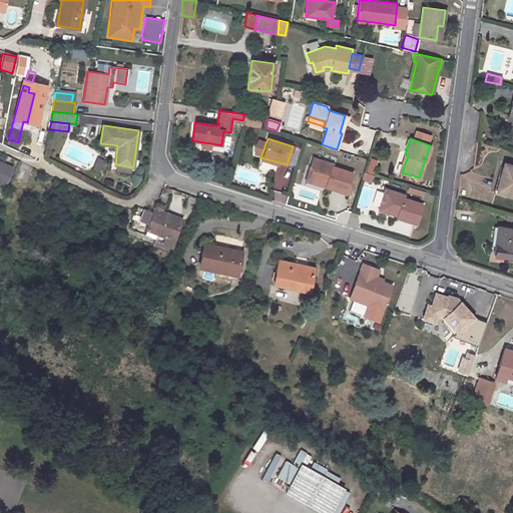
[(402,172),(408,155),(405,154),(399,171),(402,172)]
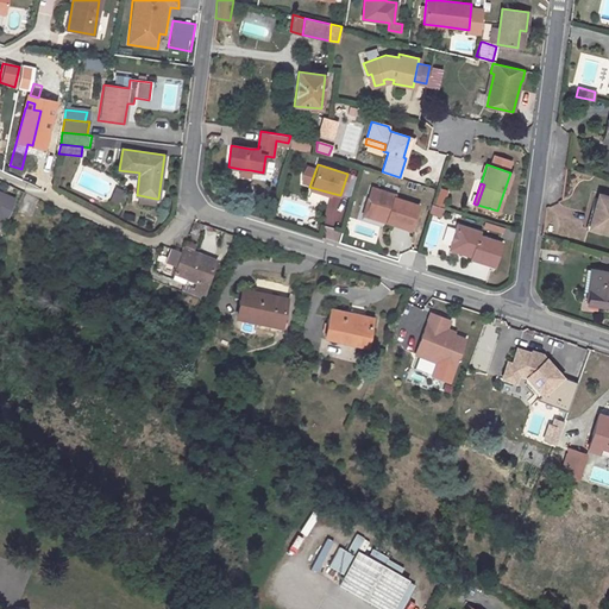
[(107,200),(115,206),(124,193),(115,187),(107,200)]
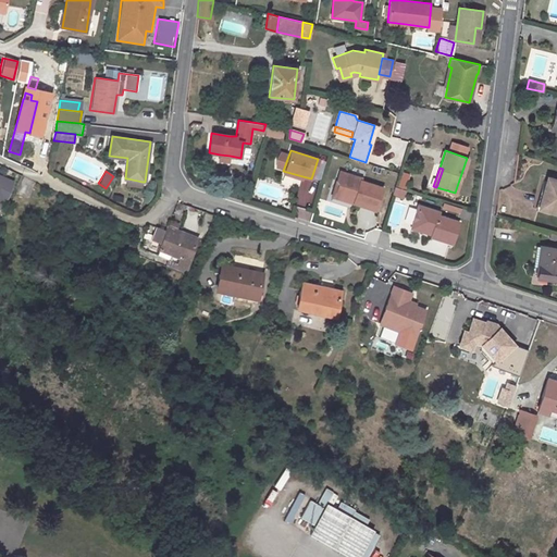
[(361,177),(339,171),(336,180),(338,184),(335,193),(354,198),(353,202),(375,209),(382,187),(360,181),(361,177)]
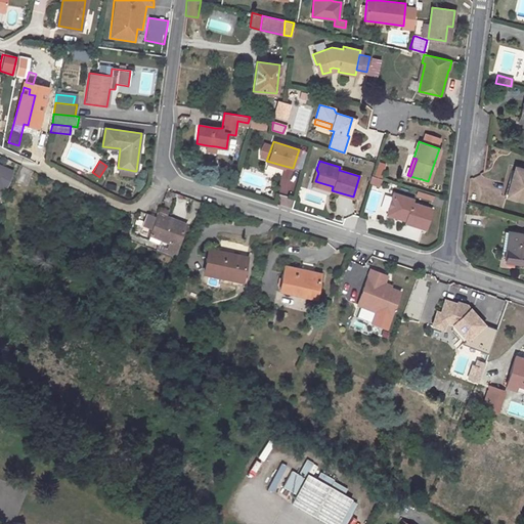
[(0,165),(0,186),(2,188),(4,189),(12,171),(0,165)]
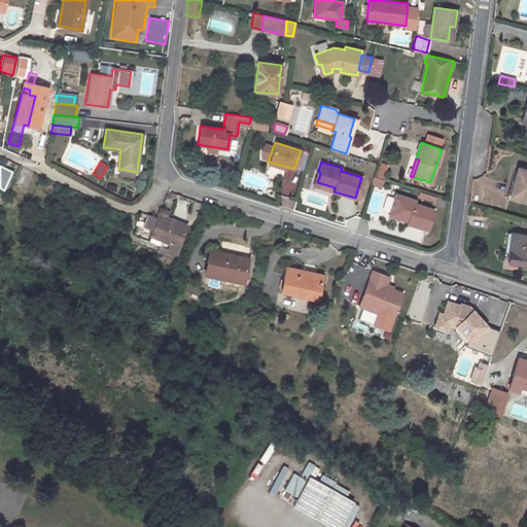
[(524,185),(520,200),(526,201),(526,170),(518,168),(515,183),(524,185)]
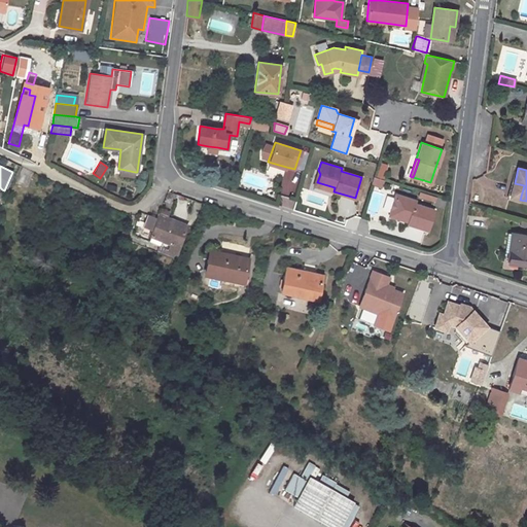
[(135,172),(120,169),(119,176),(134,178),(135,172)]
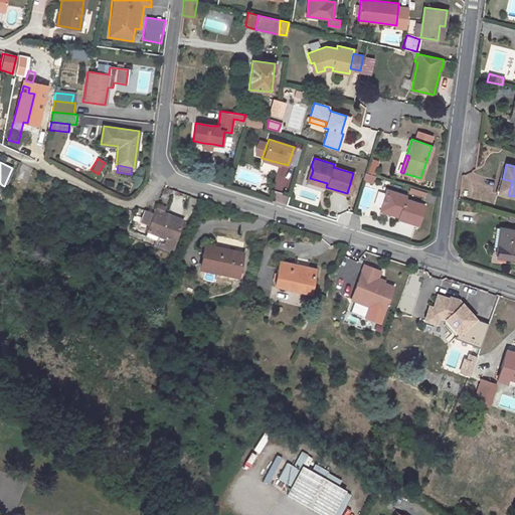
[(272,188),(285,192),(292,170),(280,166),(272,188)]
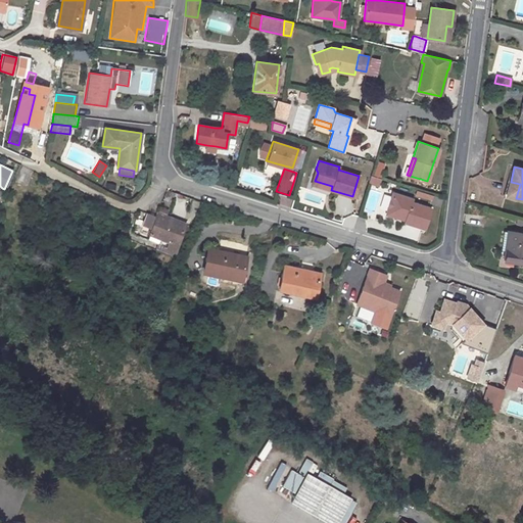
[(316,169),(311,184),(331,190),(332,186),(315,181),(318,173),(316,169)]
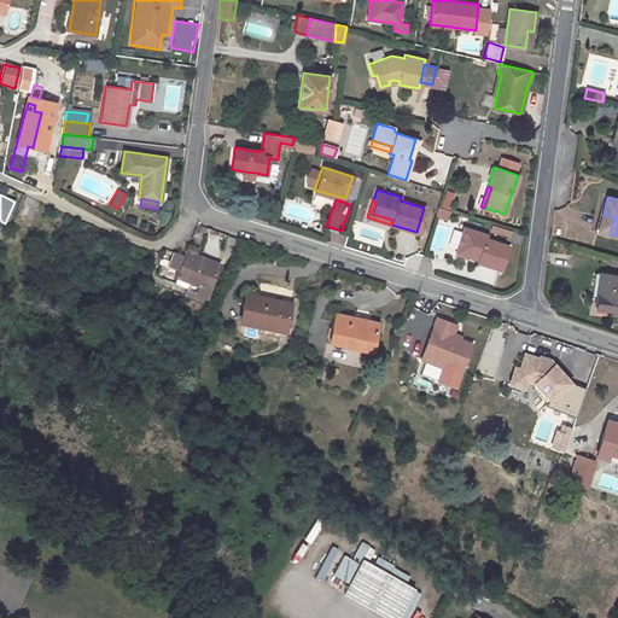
[(449,209),(437,207),(435,215),(445,219),(449,209)]
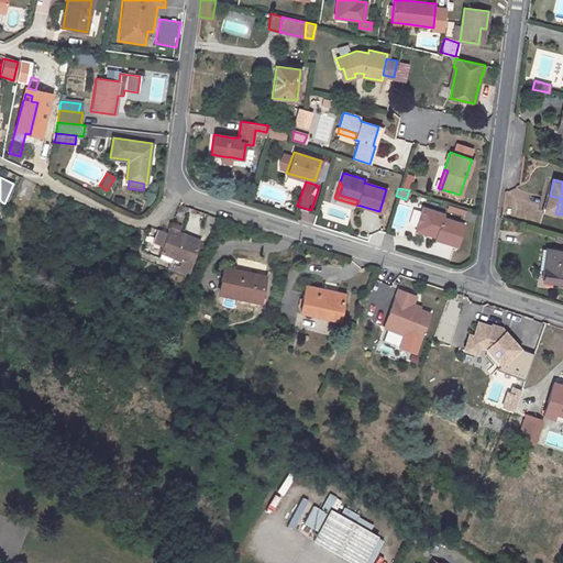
[(555,213),(560,198),(550,196),(545,210),(555,213)]
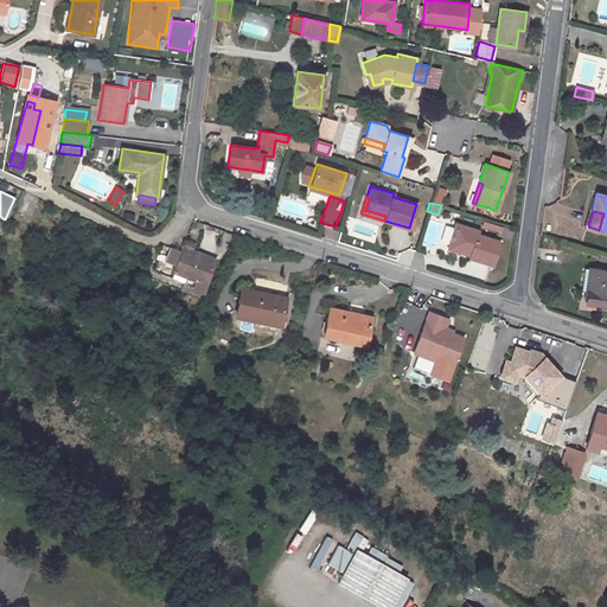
[(197,229),(199,222),(192,219),(190,227),(197,229)]
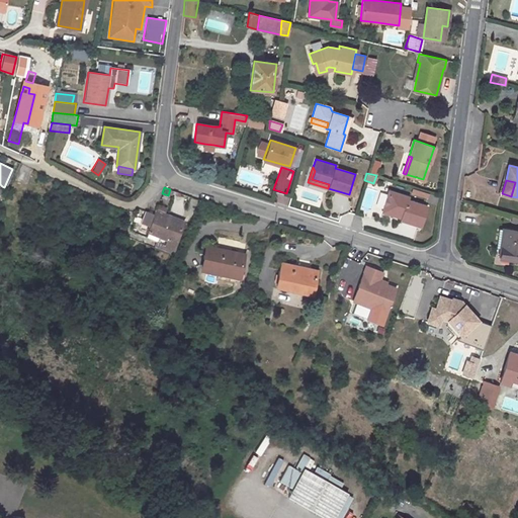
[(408,196),(389,190),(381,210),(392,214),(397,211),(402,213),(401,218),(400,220),(420,226),(426,205),(407,199),(408,196)]
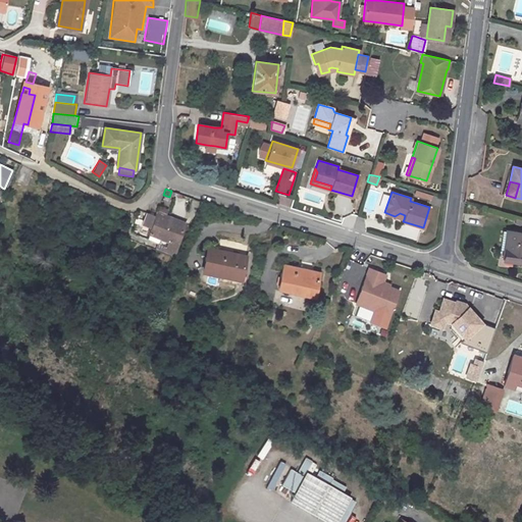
[(290,207),(292,198),(276,194),(274,203),(290,207)]
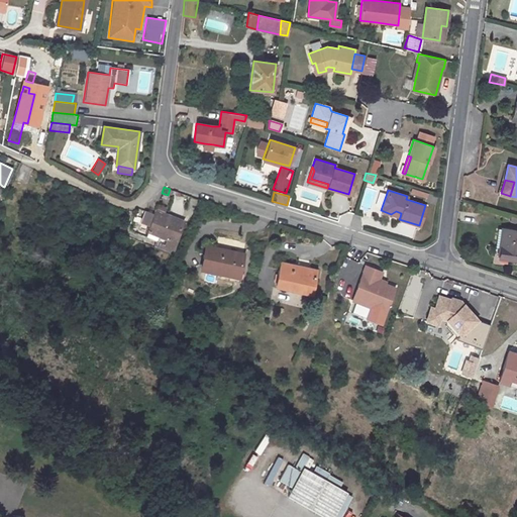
[(154,212),(153,214),(163,217),(164,213),(154,209),(153,212),(154,212)]
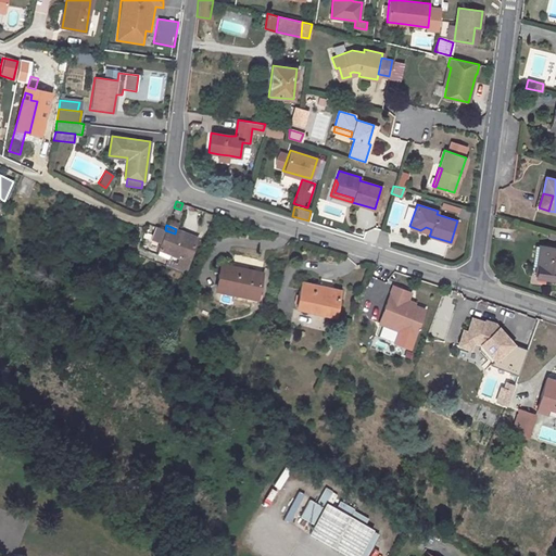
[(161,242),(156,254),(177,262),(176,264),(185,267),(197,237),(176,229),(175,234),(165,230),(156,227),(152,239),(161,242)]
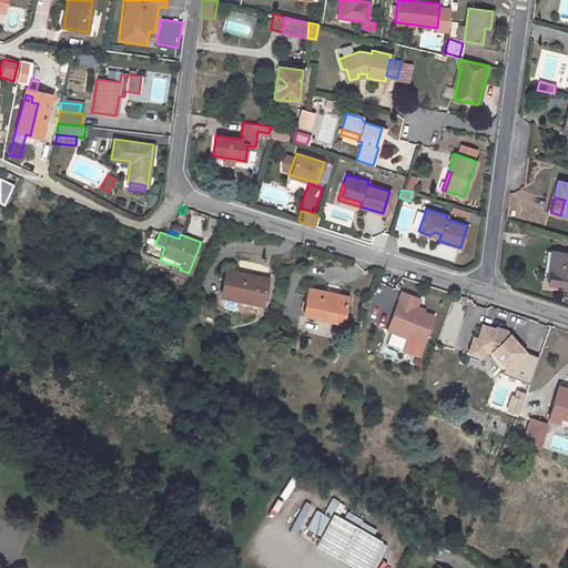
[(567,252),(553,251),(548,284),(567,285),(567,252)]
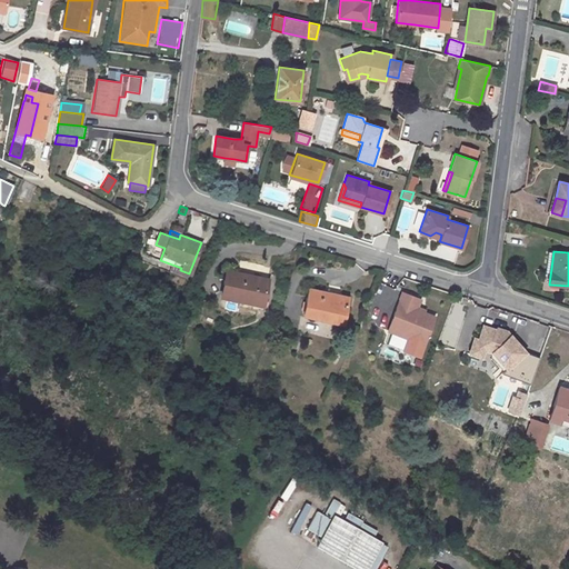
[(267,280),(226,271),(221,295),(240,299),(241,295),(263,299),(267,280)]
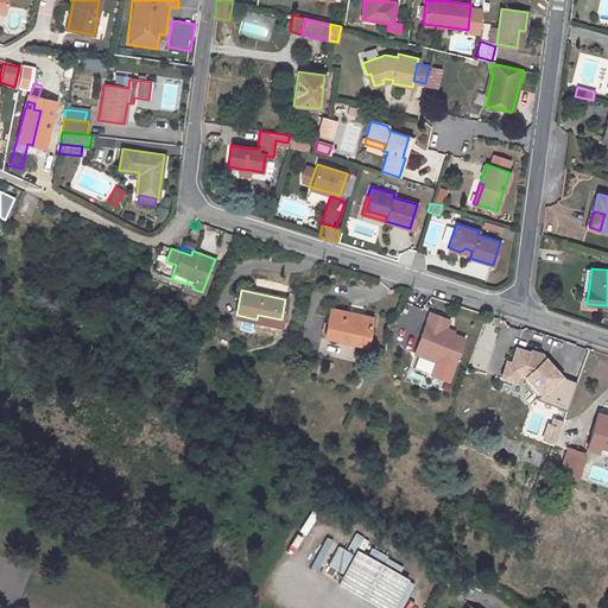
[(330,309),(324,335),(344,340),(344,337),(366,342),(371,318),(330,309)]
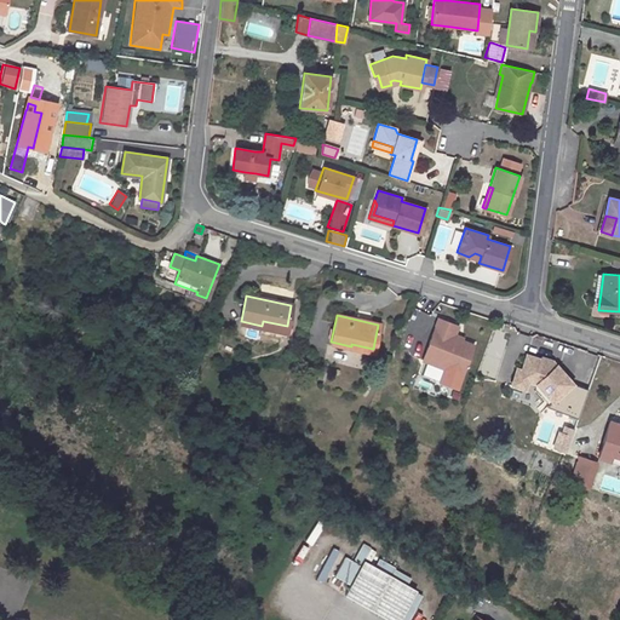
[(455,326),(438,319),(423,360),(446,369),(448,365),(465,371),(475,345),(461,340),(451,337),(455,326)]
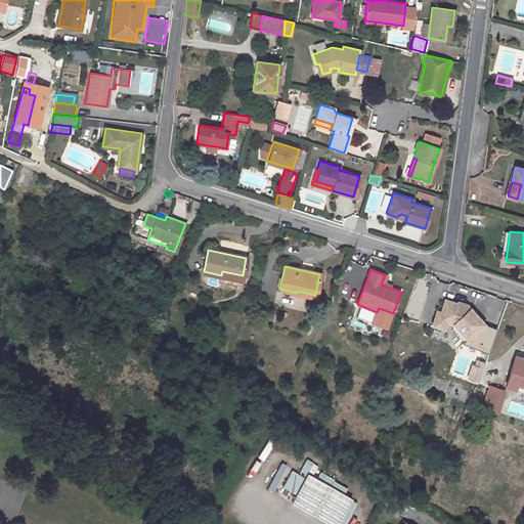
[(222,271),(221,275),(220,279),(245,286),(247,276),(243,275),(222,271)]
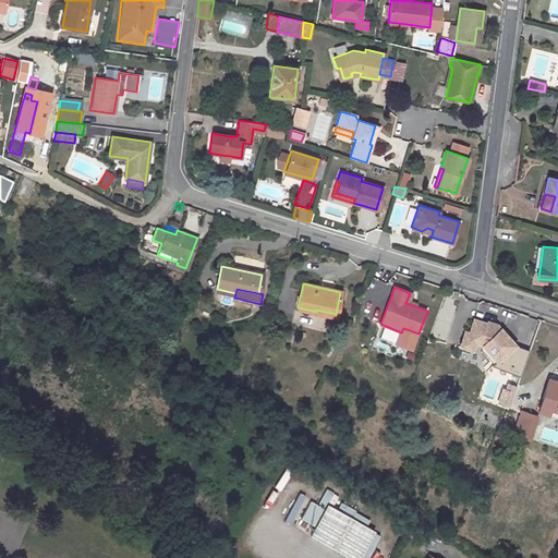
[(415,306),(416,304),(410,302),(412,294),(410,293),(405,303),(415,306)]
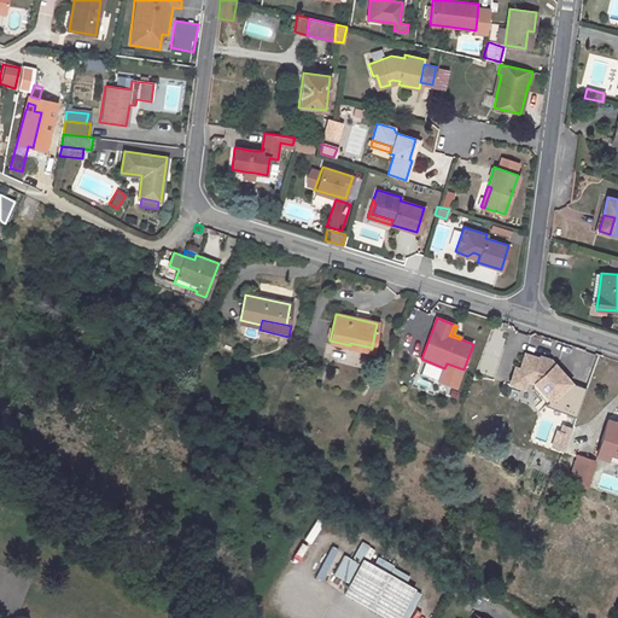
[(599,353),(564,342),(555,369),(588,380),(599,353)]
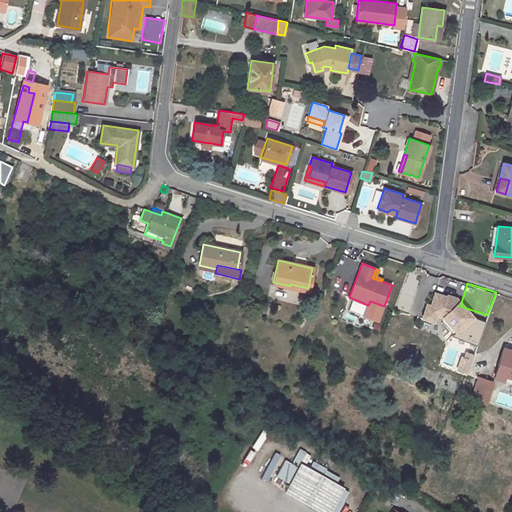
[(451,324),(457,304),(439,299),(433,319),(451,324)]
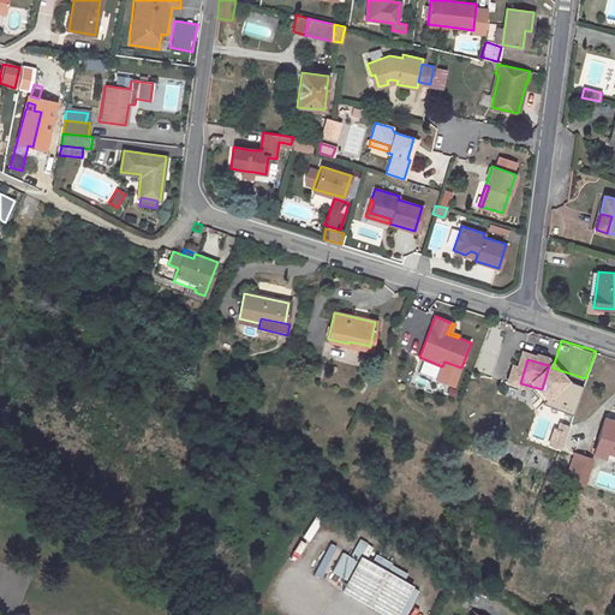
[(445,362),(442,366),(459,372),(461,368),(445,362)]
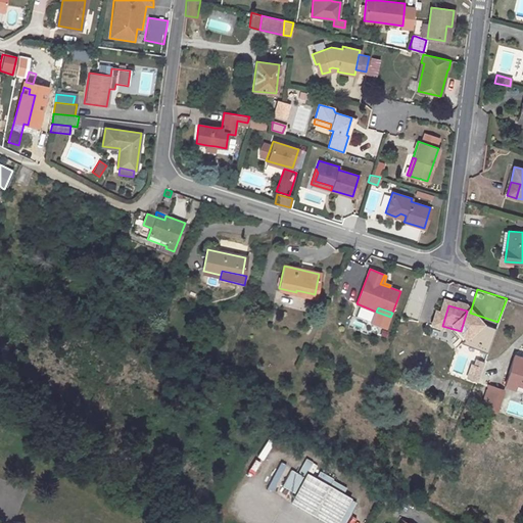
[(486,345),(491,332),(483,329),(480,337),(473,334),(471,340),(486,345)]
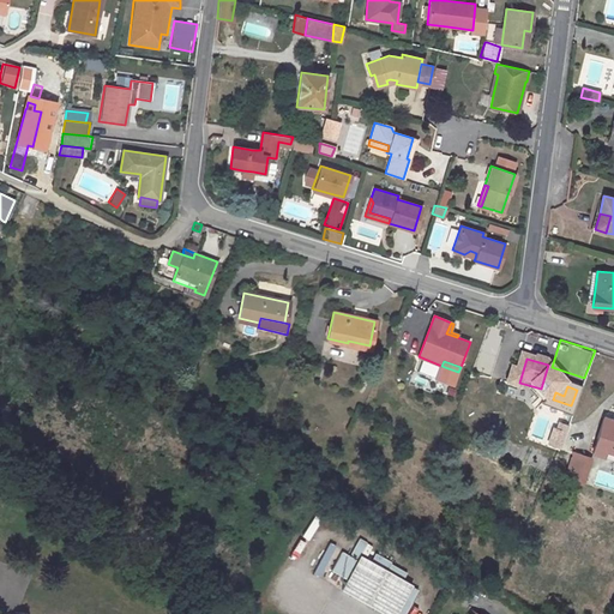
[(613,452),(613,420),(603,417),(591,452),(603,456),(605,450),(613,452)]
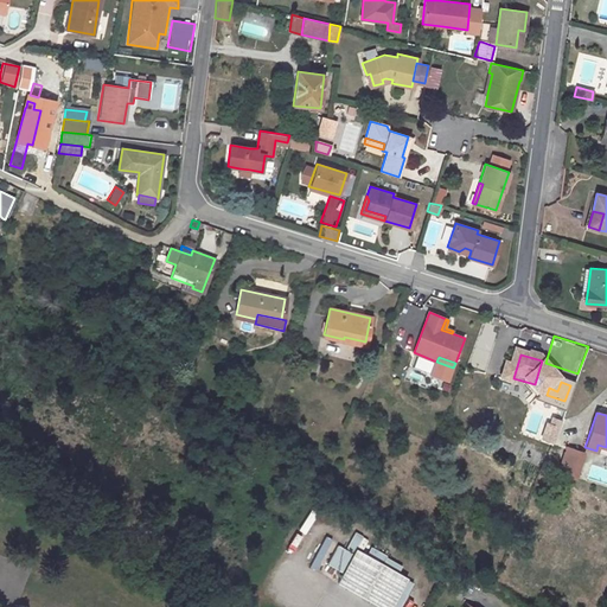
[(576,481),(581,452),(561,448),(555,477),(576,481)]
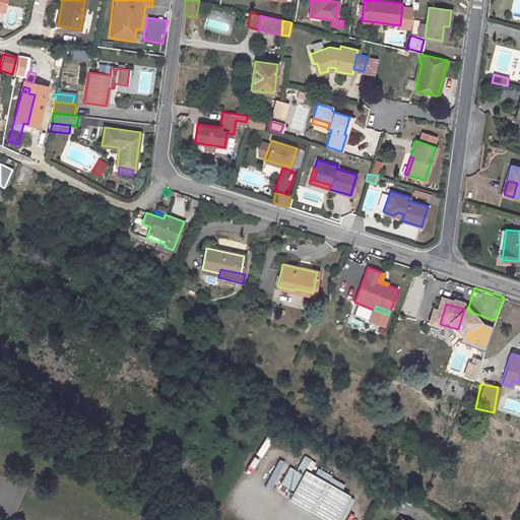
[(256,473),(265,454),(260,452),(251,470),(256,473)]
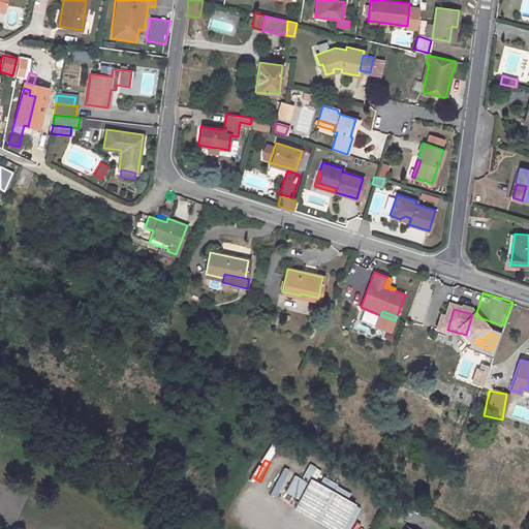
[(276,497),(289,471),(283,468),(270,494),(276,497)]
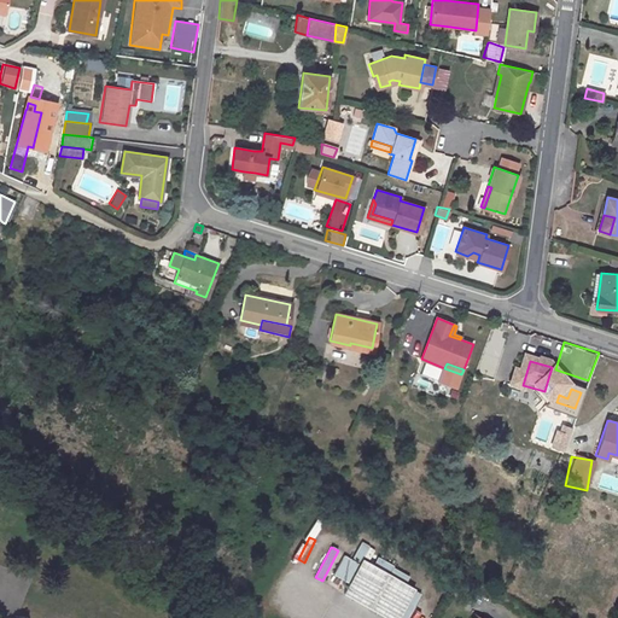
[(391,575),(360,558),(342,593),(386,617),(407,617),(423,593),(391,575)]
